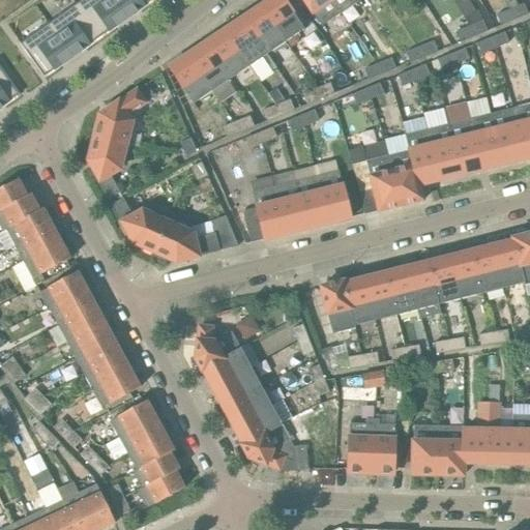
[(81,0),(76,4),(99,38),(127,19),(113,0),(81,0)]
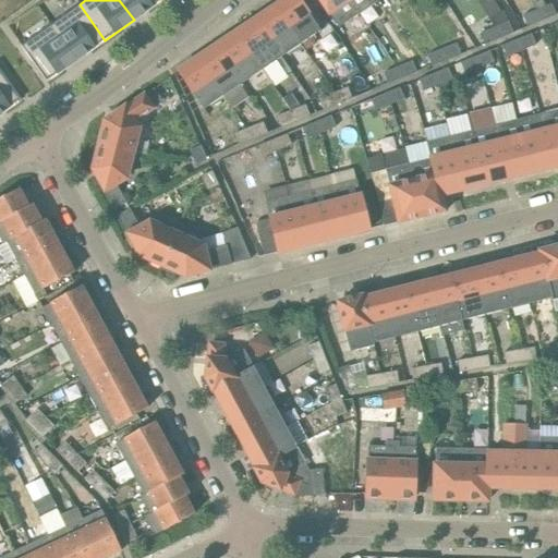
[(119,0),(134,20),(161,0),(119,0)]
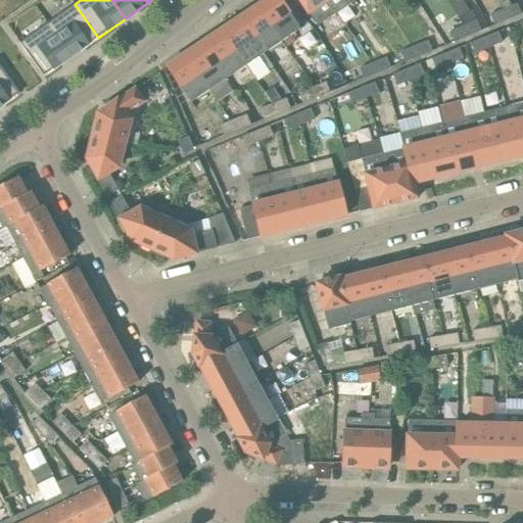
[(268,0),(258,6),(283,43),(301,32),(291,15),(300,9),(293,0),(268,0)]
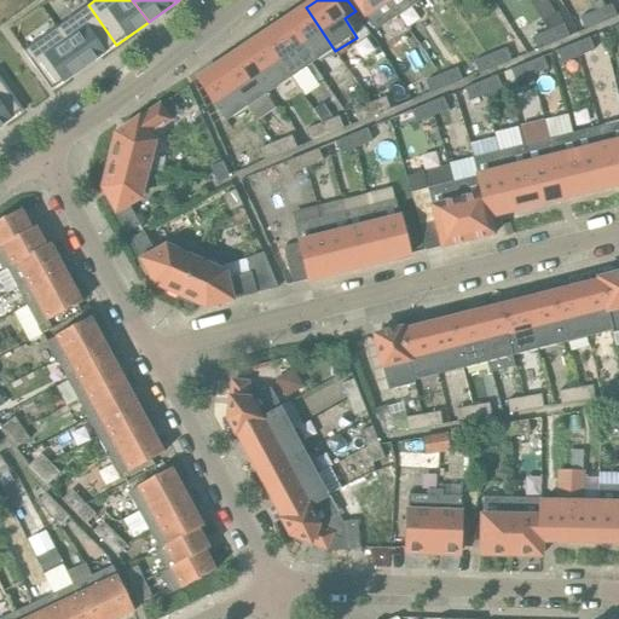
[(398,17),(386,0),(353,0),(375,32),(398,17)]
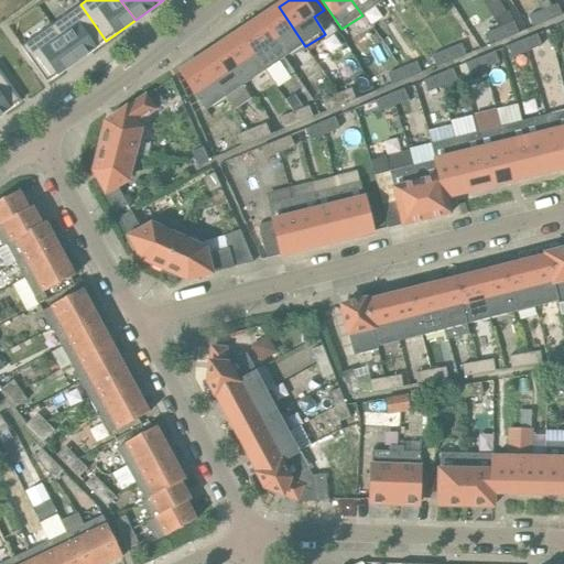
[(383,1),(382,0),(351,0),(362,15),(383,1)]
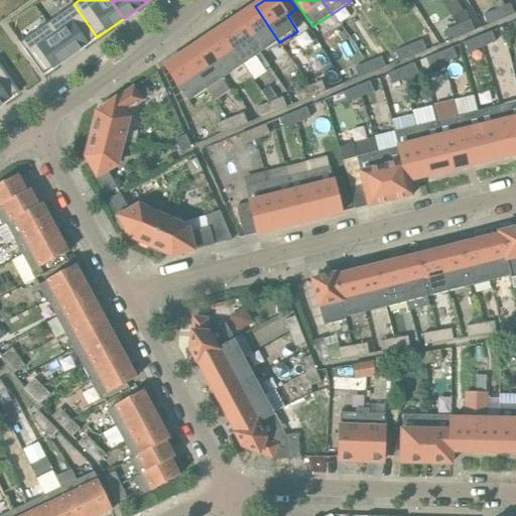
[(441,0),(457,26),(462,36),(475,31),(466,10),(464,11),(457,0),(441,0)]
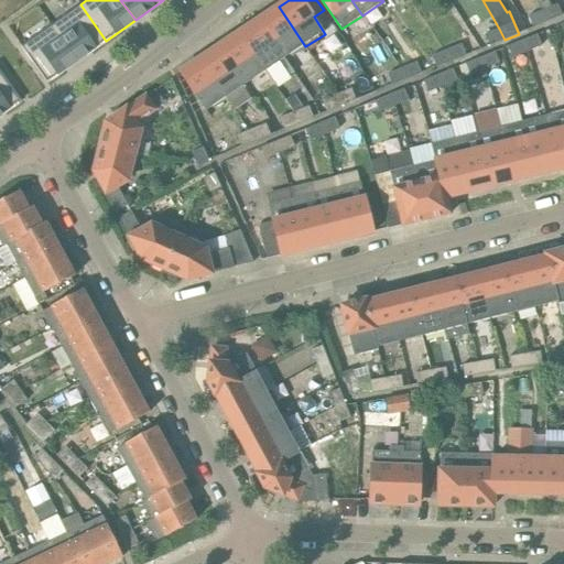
[(77,61),(106,41),(80,4),(52,25),(77,61)]
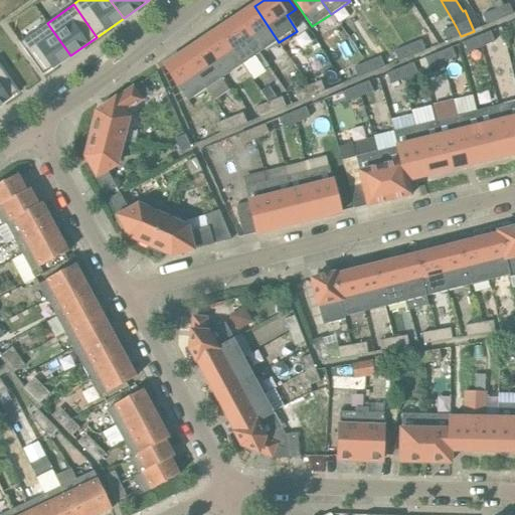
[(496,10),(500,20),(513,14),(509,4),(496,10)]
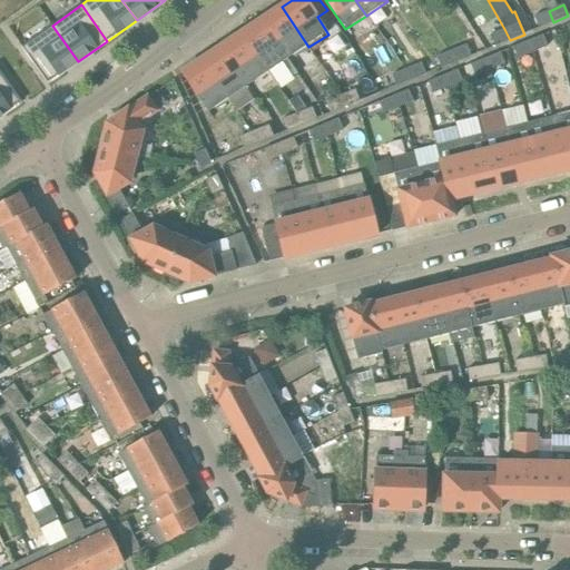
[(308,47),(282,7),(262,20),(290,61),(308,47)]
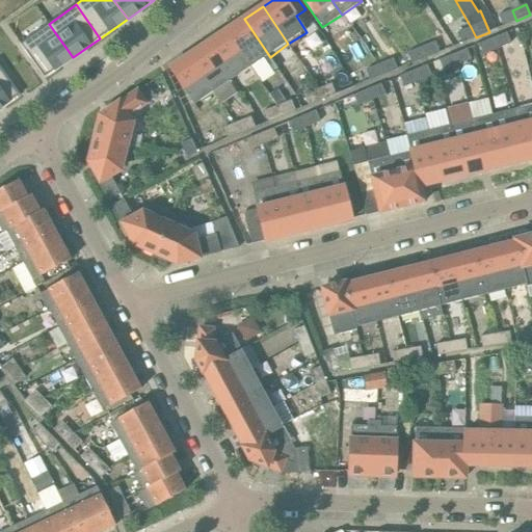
[(516,21),(512,10),(499,16),(503,26),(516,21)]
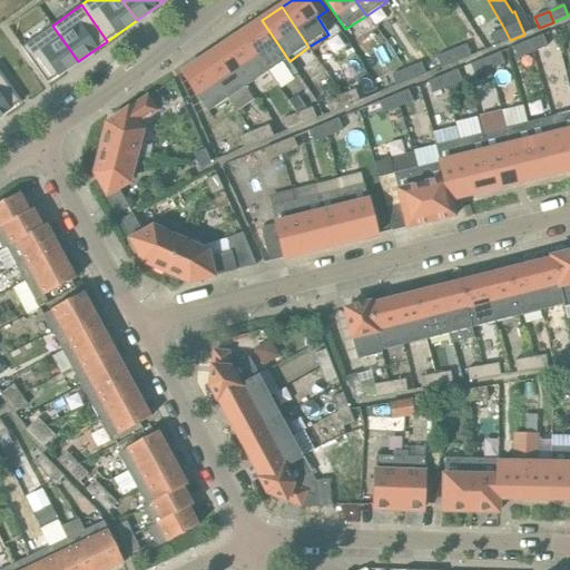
[(290,61),(262,20),(242,33),(269,75),(290,61)]
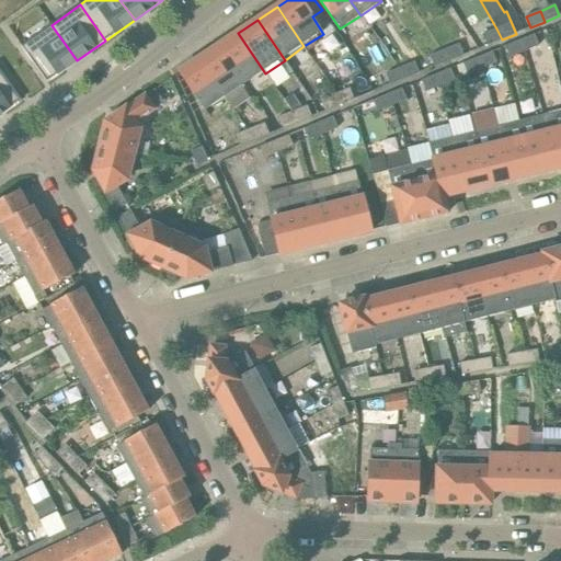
[(52,25),(22,46),(47,82),(77,60),(52,25)]
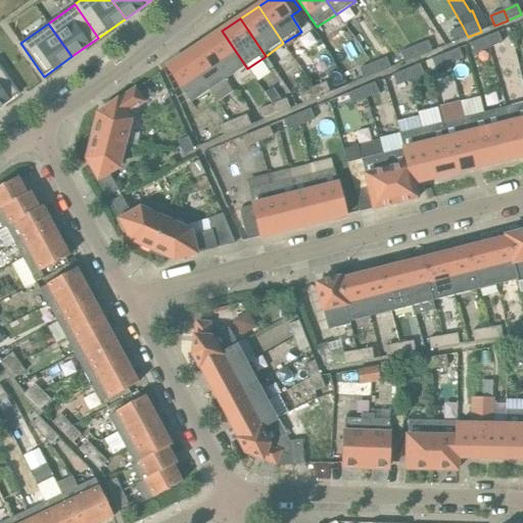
[(468,37),(463,27),(450,32),(455,42),(468,37)]
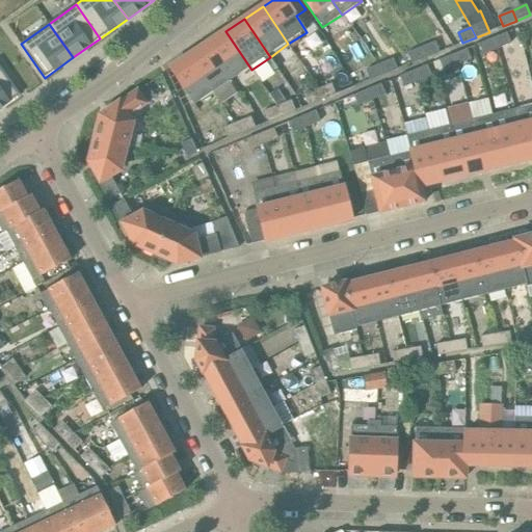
[(251,70),(225,31),(208,44),(233,82),(251,70)]
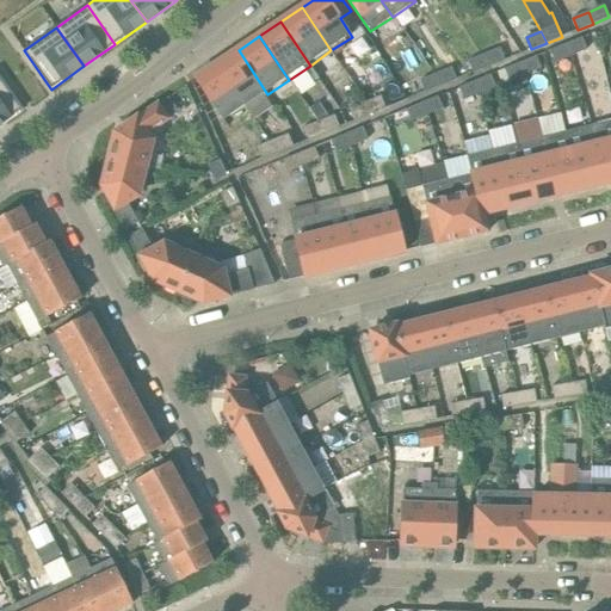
[(582,37),(566,44),(571,56),(587,50),(582,37)]
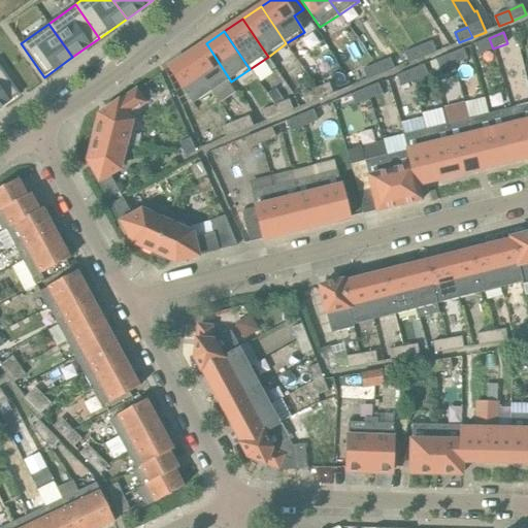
[(493,48),(489,38),(476,43),(482,60),(487,58),(489,63),(496,61),(493,48)]
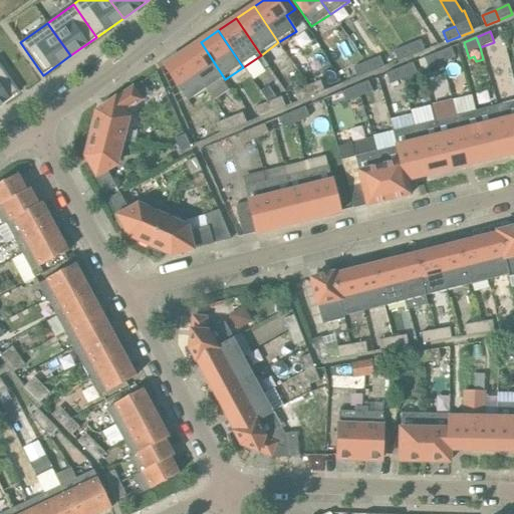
[(408,46),(412,56),(425,51),(421,40),(408,46)]
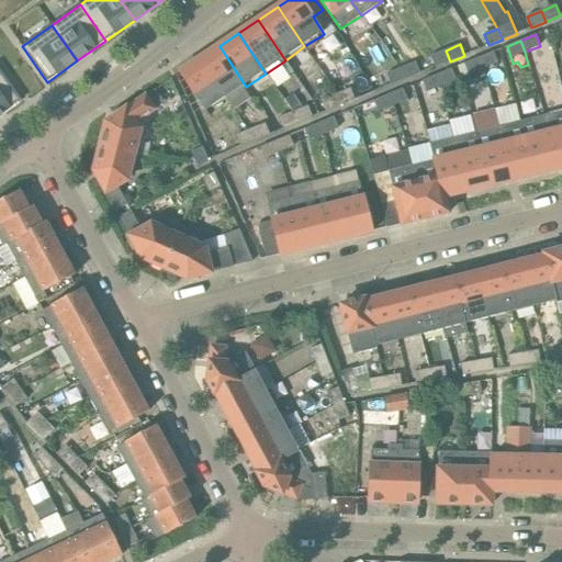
[(246,87),(220,46),(200,59),(226,100),(246,87)]
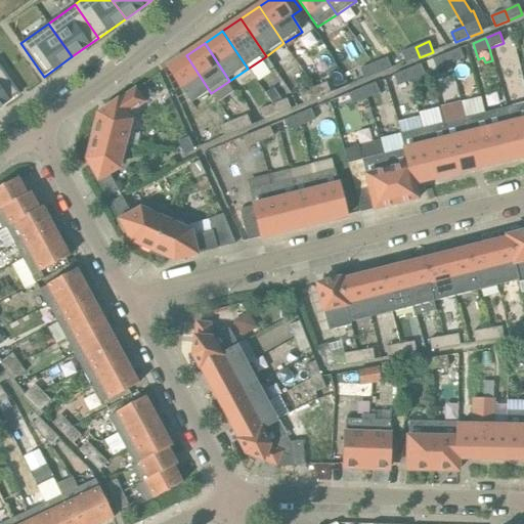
[(420,57),(416,47),(402,52),(406,62),(420,57)]
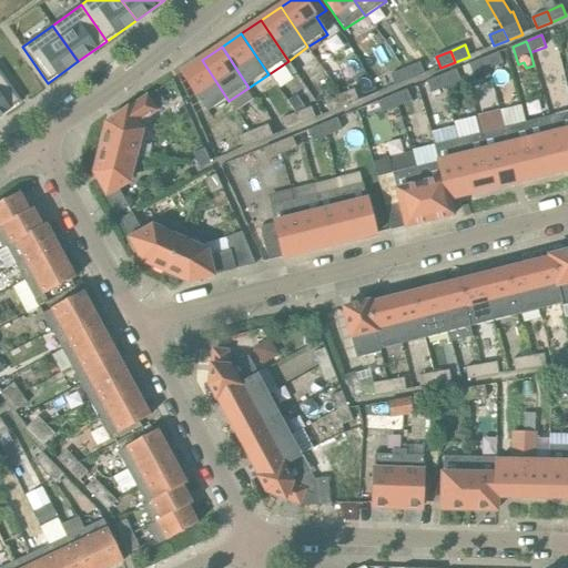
[(498,52),(484,59),(488,69),(503,63),(498,52)]
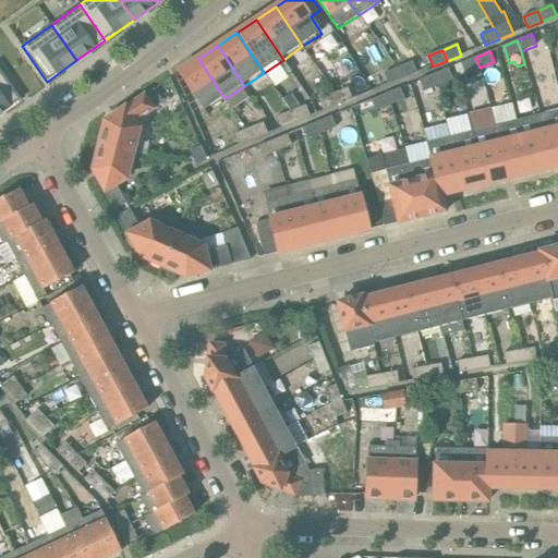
[(480,68),(475,58),(461,63),(465,74),(480,68)]
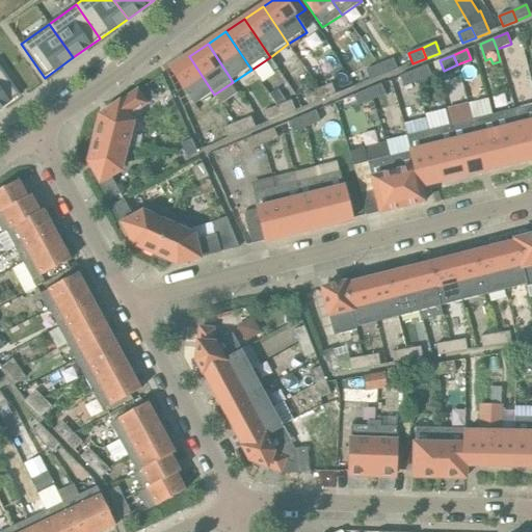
[(214,95),(189,56),(170,69),(196,107),(214,95)]
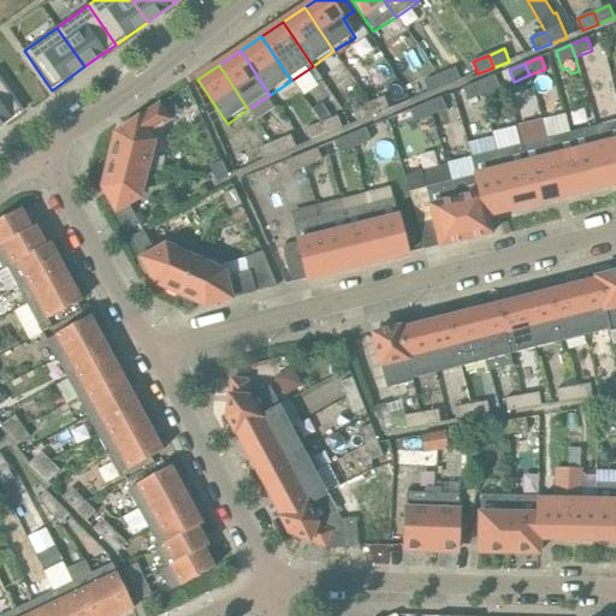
[(439,75),(444,88),(460,81),(455,67),(439,75)]
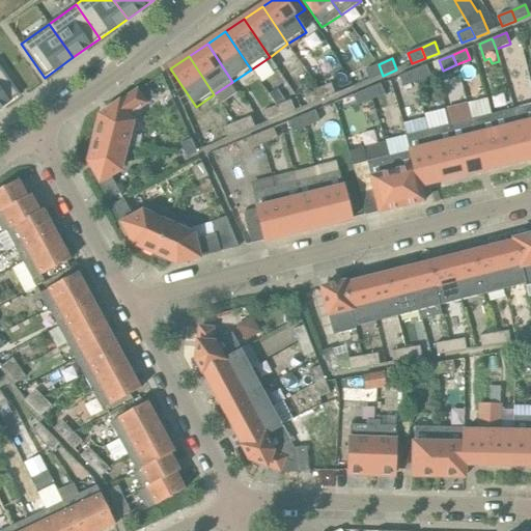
[(383,76),(379,64),(365,70),(369,81),(383,76)]
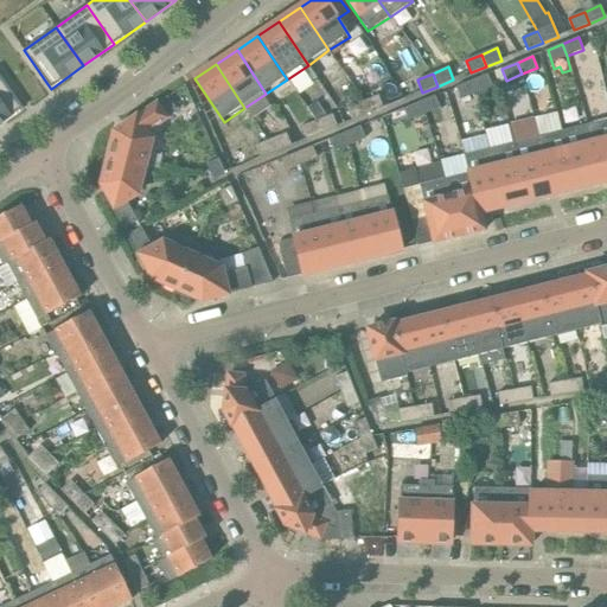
[(487,75),(472,81),(477,94),(492,87),(487,75)]
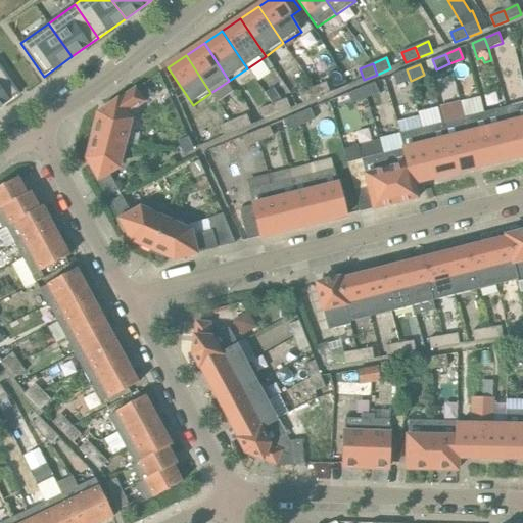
[(0,65),(0,106),(19,93),(0,65)]
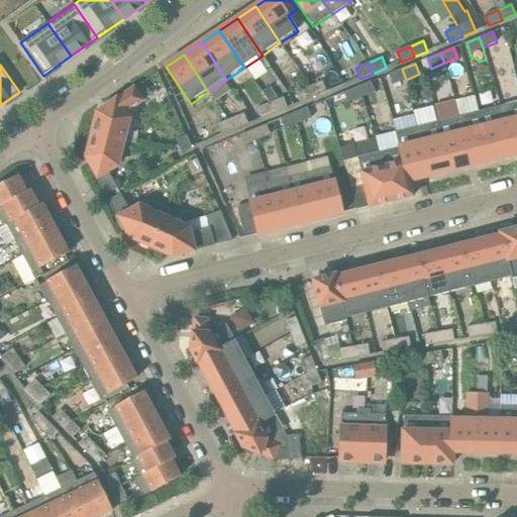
[(406,80),(402,69),(388,75),(393,85),(406,80)]
